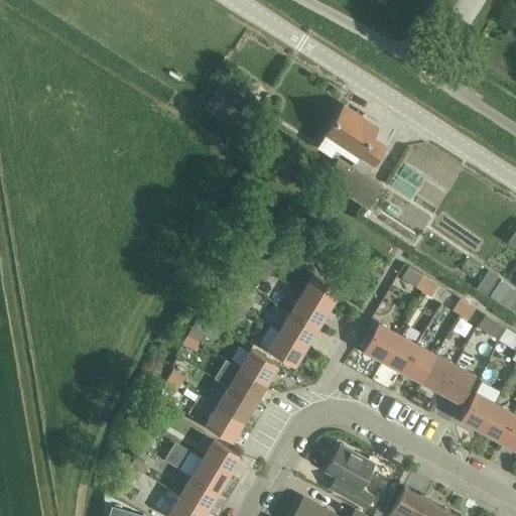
[(252,140),(268,117),(250,105),(256,96),(225,77),(204,108),(234,127),(252,140)]
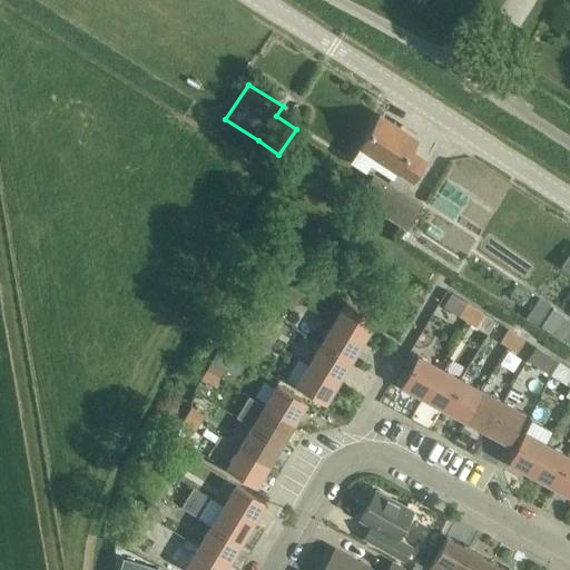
[(413,179),(414,177),(426,159),(411,149),(418,140),(381,116),(361,146),(413,179)]
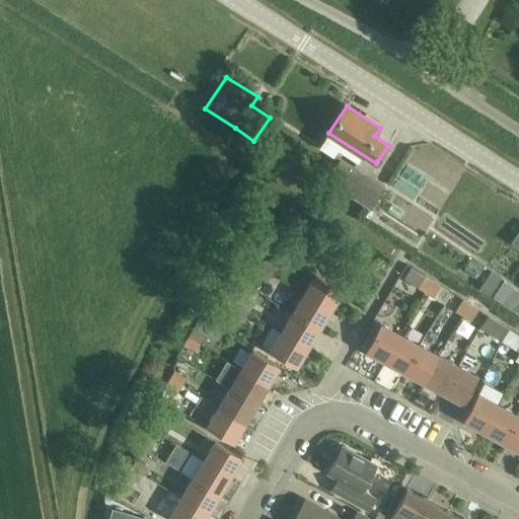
[(431,140),(417,158),(437,173),(450,155),(431,140)]
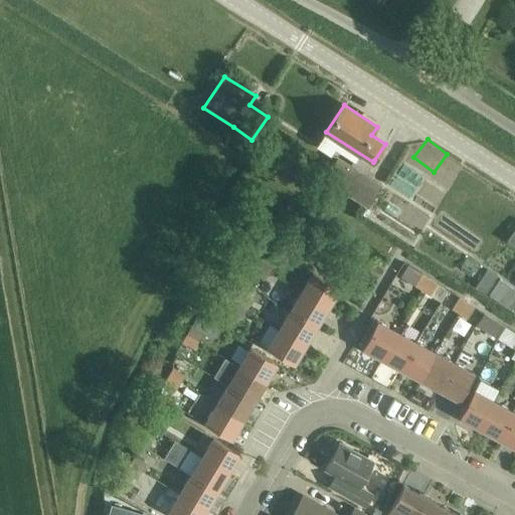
[(368,205),(381,185),(337,157),(324,177),(368,205)]
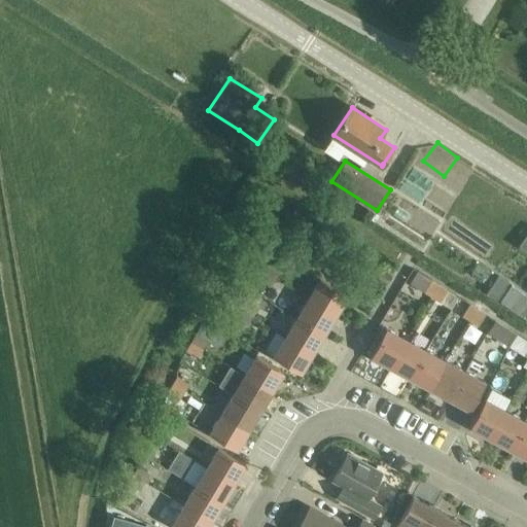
[(276,278),(281,271),(269,264),(264,271),(276,278)]
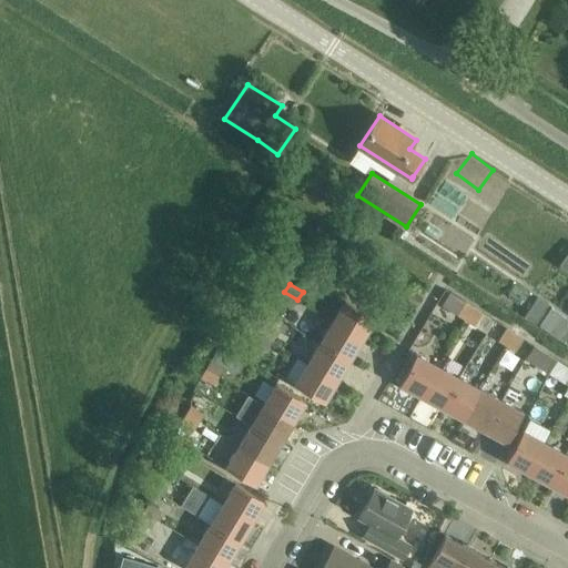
[(418,306),(425,296),(415,290),(408,300),(418,306)]
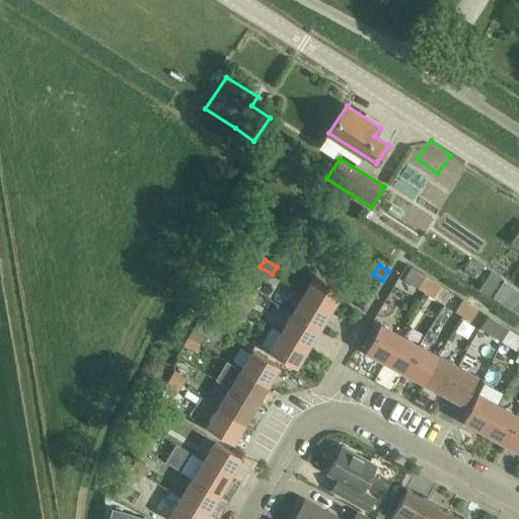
[(267,283),(272,274),(260,267),(255,275),(267,283)]
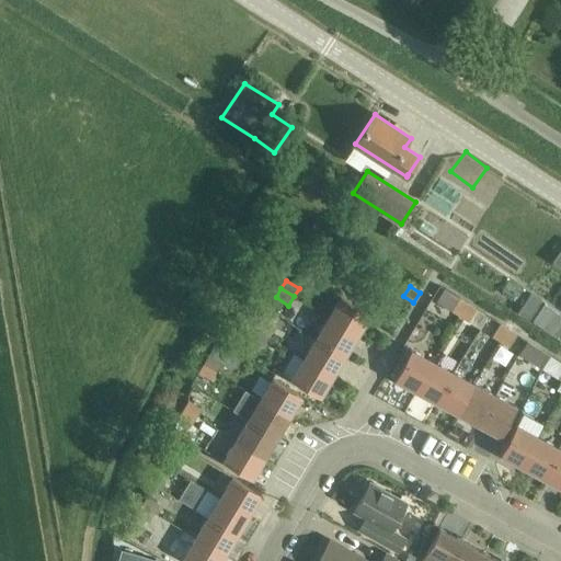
[(457,315),(466,301),(444,288),(436,302),(457,315)]
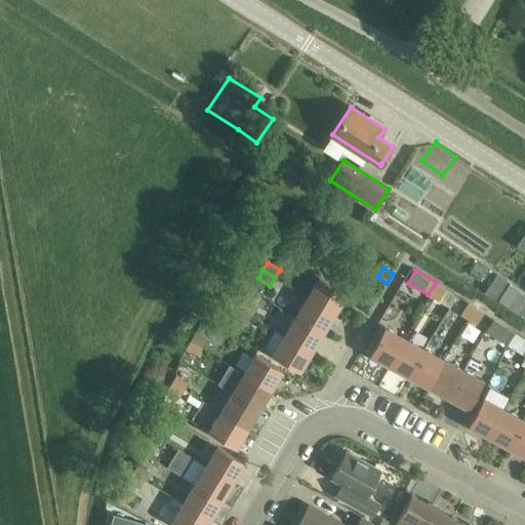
[(495,298),(507,282),(496,275),(485,291),(495,298)]
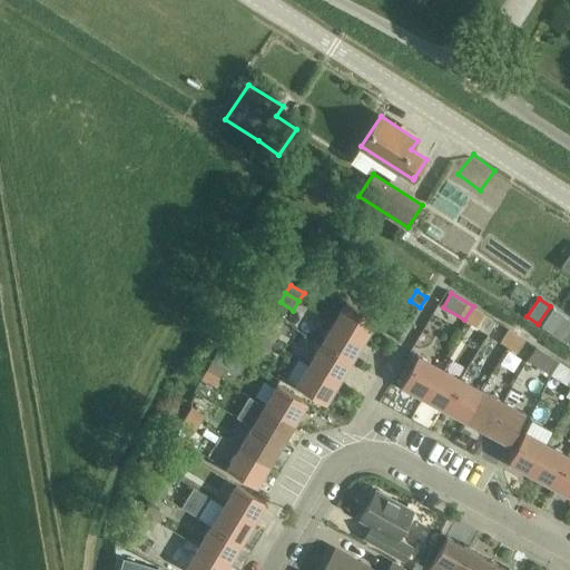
[(363,341),(376,320),(346,302),(334,322),(363,341)]
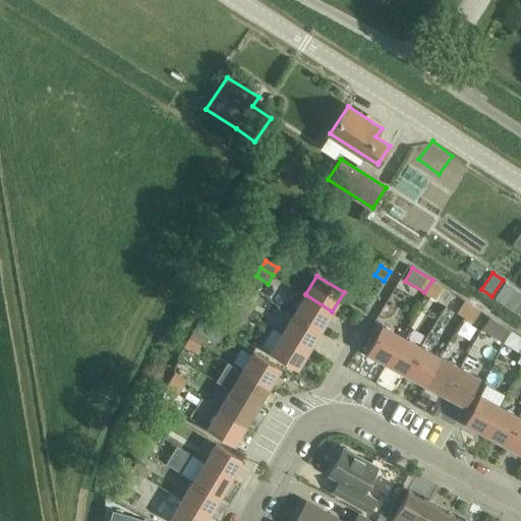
[(436,299),(443,287),(432,280),(424,292),(436,299)]
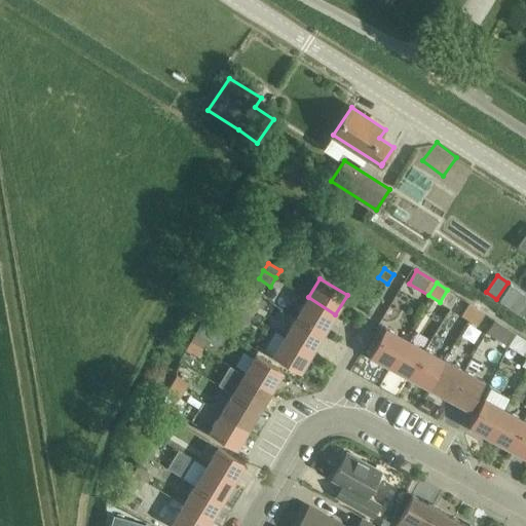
[(525,320),(525,318),(525,295),(511,285),(499,301),(525,320)]
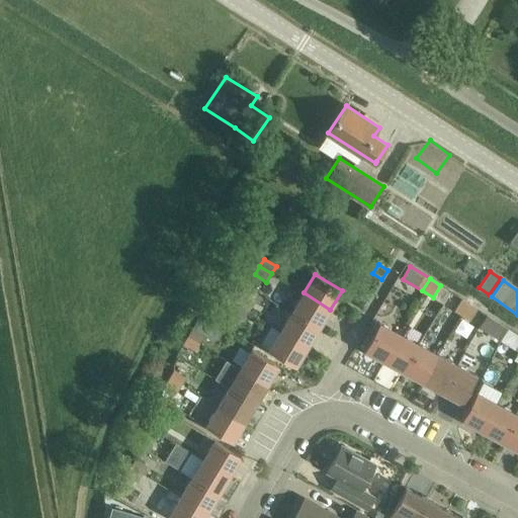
[(319,328),(330,310),(304,292),(291,312),(319,328)]
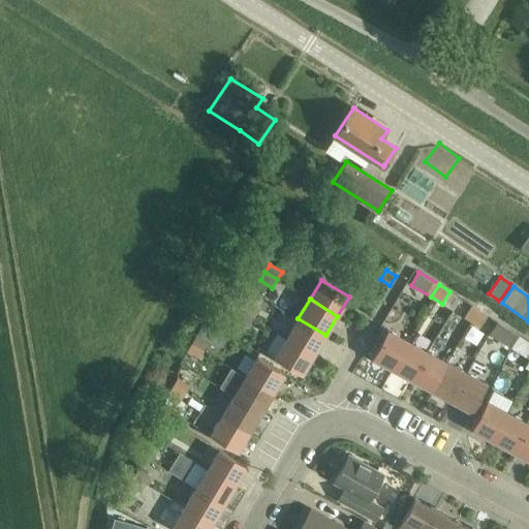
[(254,318),(259,310),(247,303),(242,311),(254,318)]
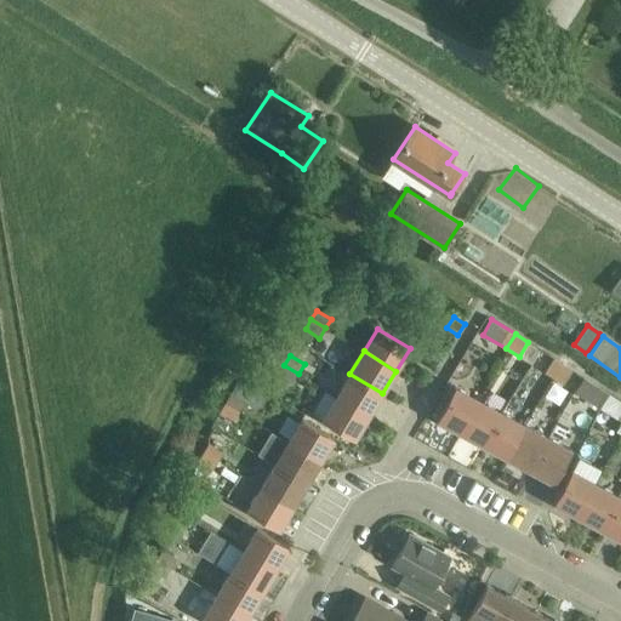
[(563,385),(573,370),(554,358),(545,372),(563,385)]
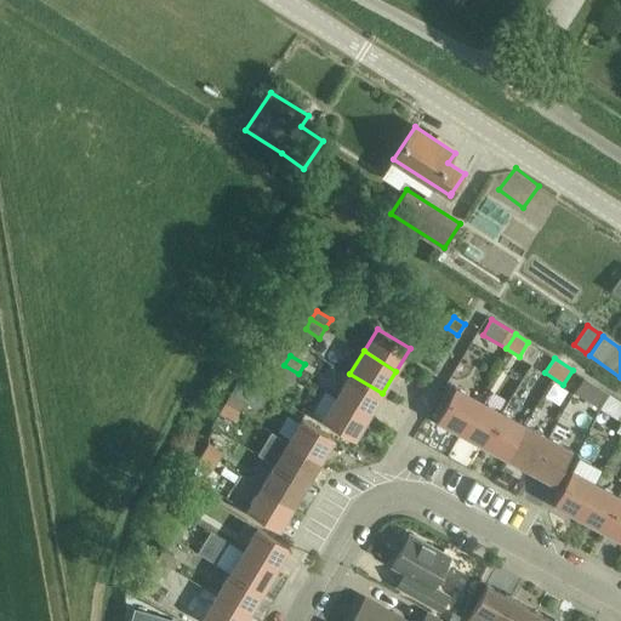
[(292,383),(298,374),(284,365),(278,374),(292,383)]
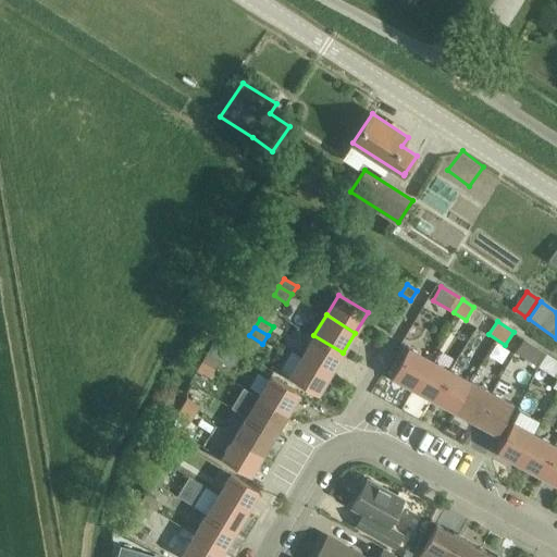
[(331,373),(343,353),(313,335),(301,356),(331,373)]
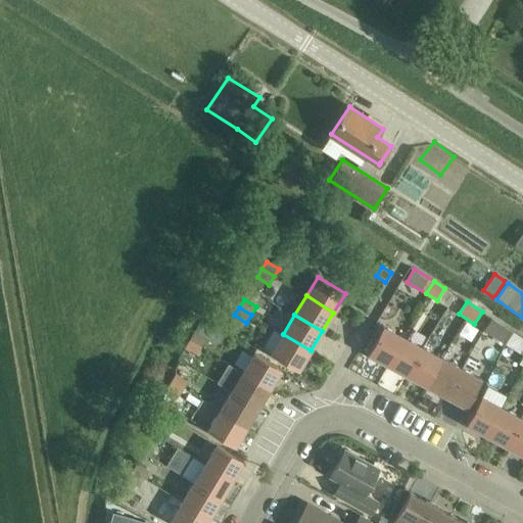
[(387,365),(402,336),(383,326),(368,353),(387,365)]
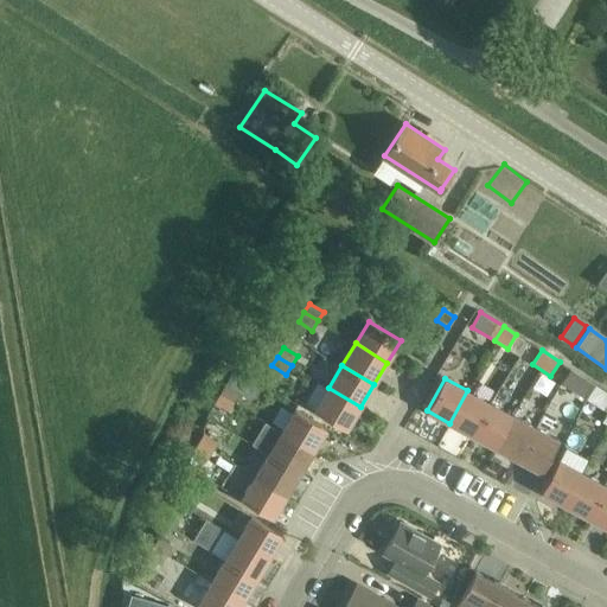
[(587,400),(595,384),(586,379),(577,394),(587,400)]
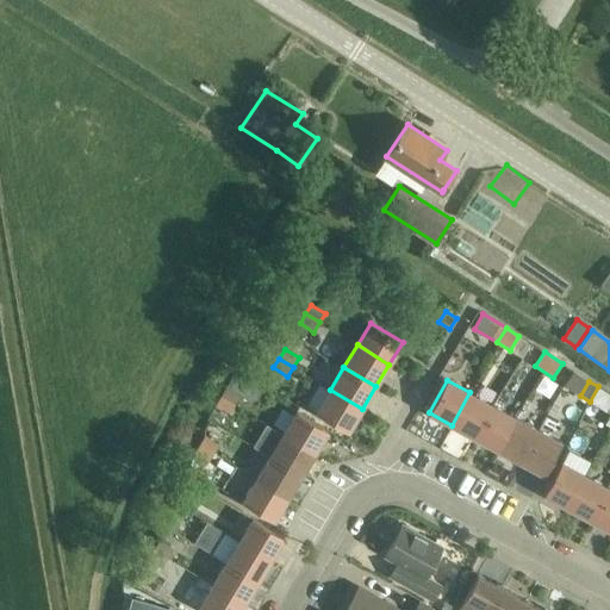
[(226,387),(221,397),(235,405),(241,396),(240,394),(226,387)]
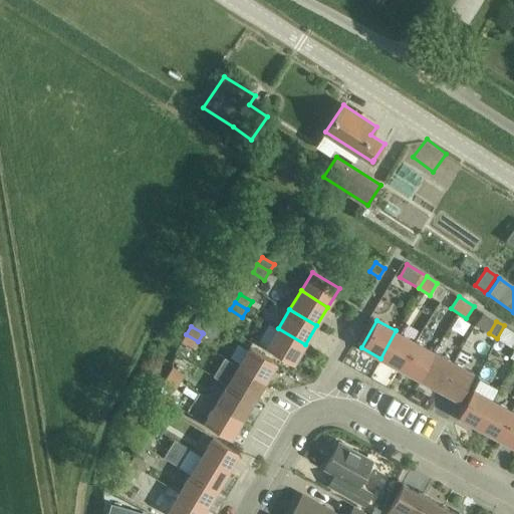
[(273,336),(266,347),(276,353),(293,363),(305,344),(278,328),(273,336)]
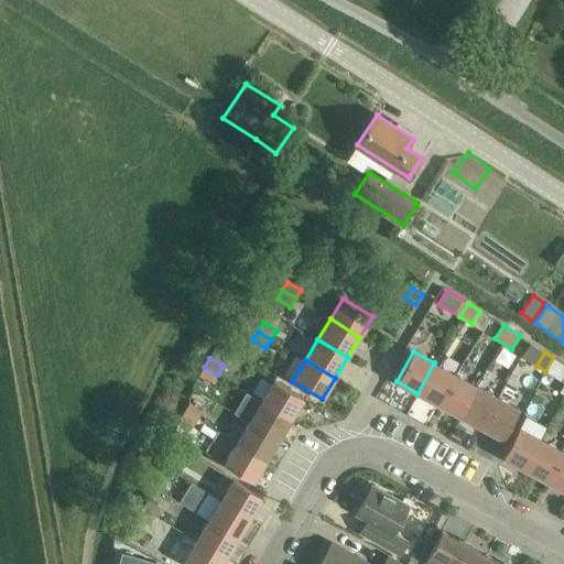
[(440,404),(456,375),(434,362),(418,393),(440,404)]
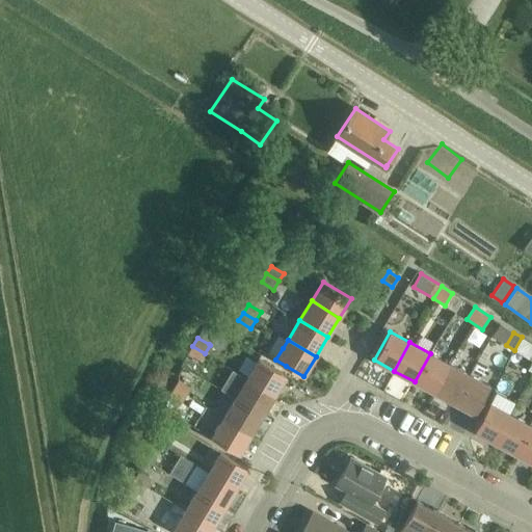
[(200,362),(205,353),(192,346),(187,354),(200,362)]
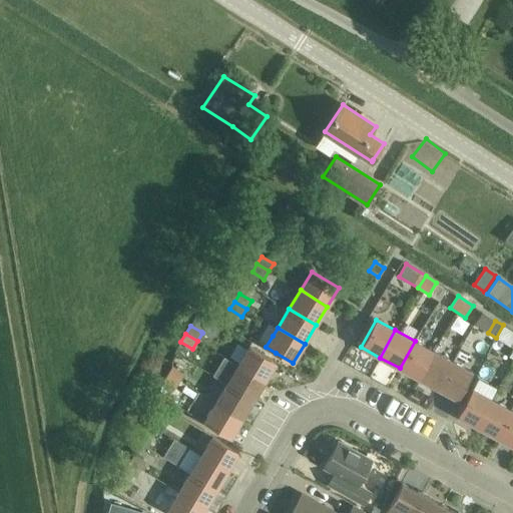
[(419,378),(434,351),(415,341),(400,368),(419,378)]
